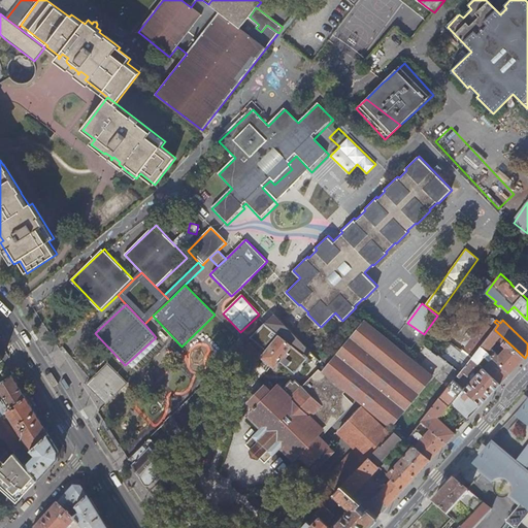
[(347,391),(392,427),(432,376),(365,321),(324,372),(347,391)]
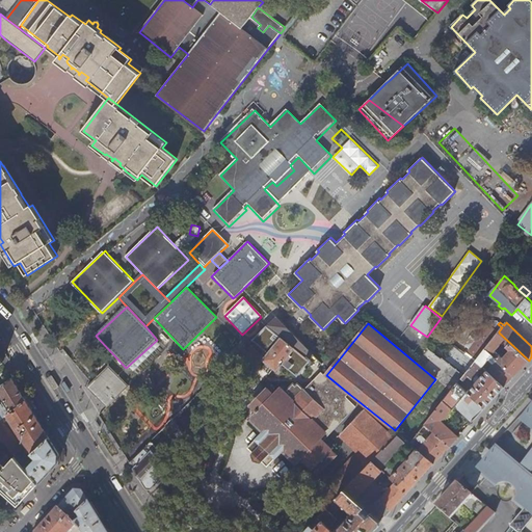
[(442,357),(464,375),(476,361),(485,348),(499,331),(488,324),(464,355),(451,346),(442,357)]
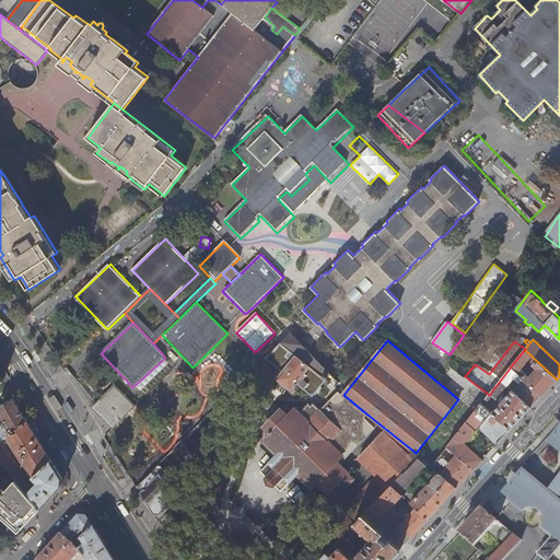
[(267,359),(265,361),(284,372),(280,378),(292,388),(296,383),(314,396),(327,381),(282,343),(267,359)]
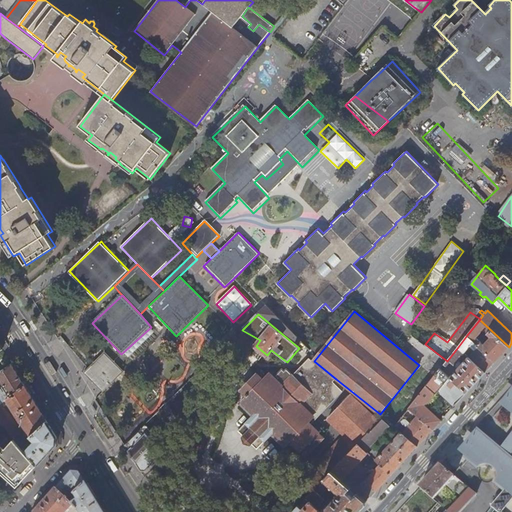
[(480,346),(496,361),(509,347),(480,320),(480,319),(467,335),(475,342),(480,346)]
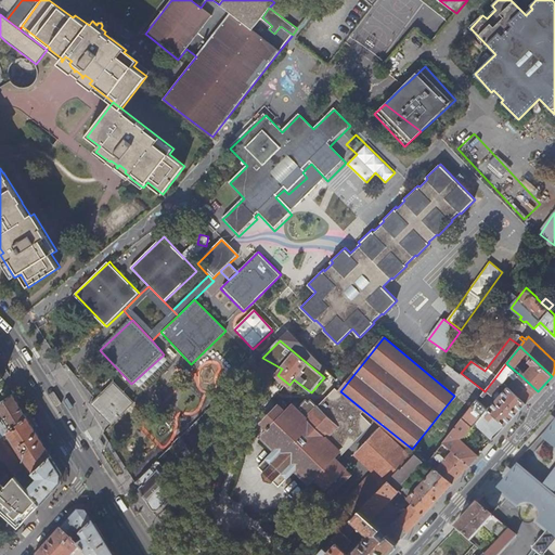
[(470,361),(456,350),(447,363),(461,374),(461,373),(470,361)]
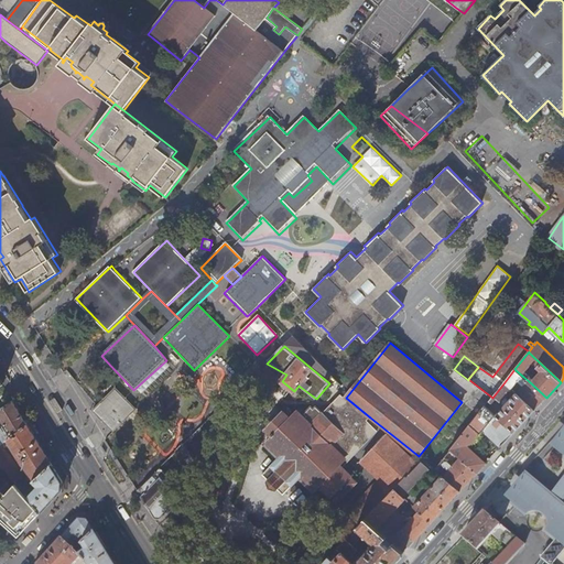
[(505,382),(511,389),(512,390),(523,377),(514,369),(505,382)]
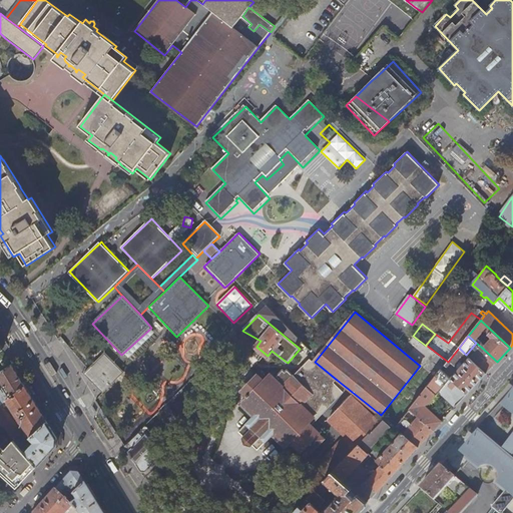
[(416,352),(423,345),(414,337),(407,344),(416,352)]
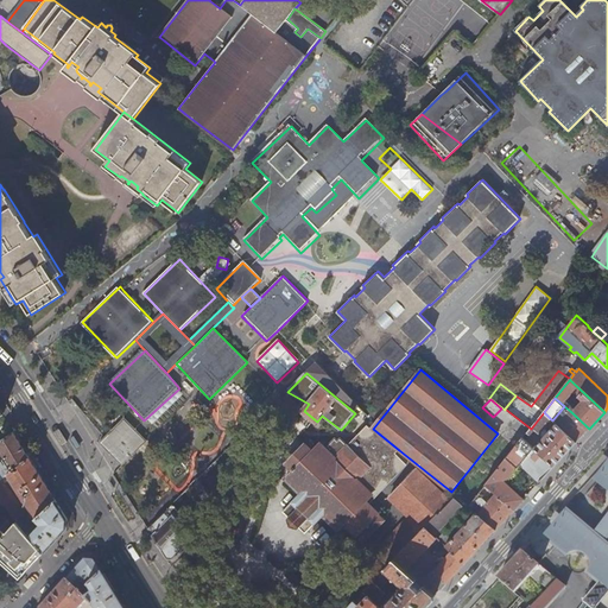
[(559,426),(577,443),(589,429),(570,411),(568,413),(569,416),(559,426)]
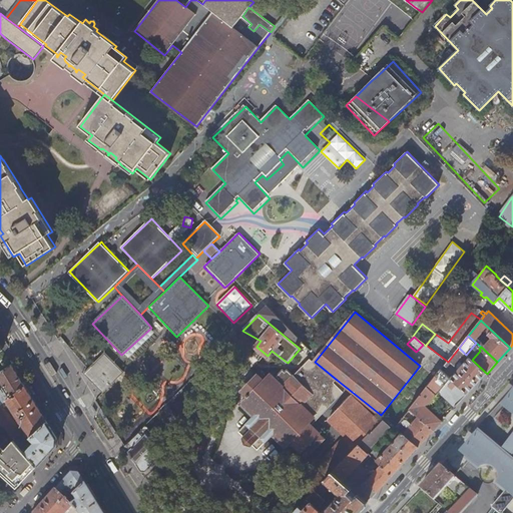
[(448,362),(442,369),(444,372),(451,363),(456,367),(465,354),(459,348),(448,362)]
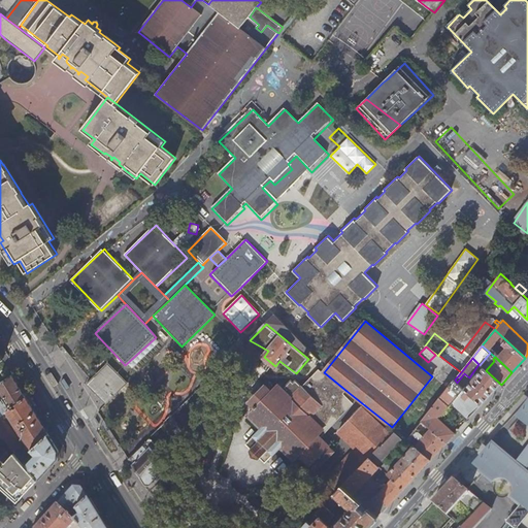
[(89,383),(98,394),(119,374),(108,363),(93,377),(92,378),(89,383)]
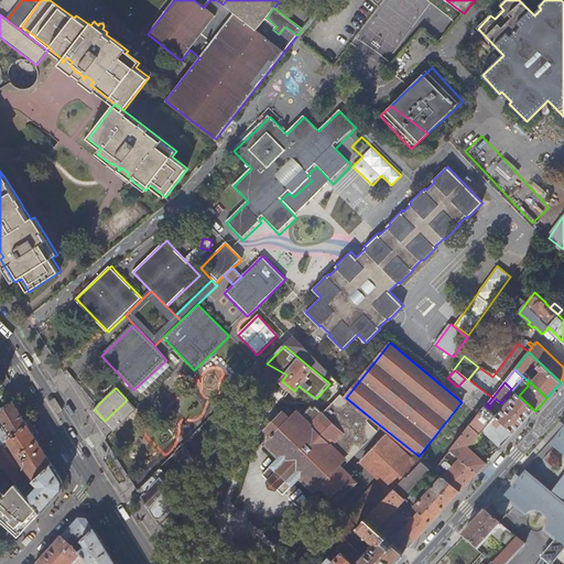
[(346,398),(345,397),(344,398),(342,394),(324,413),(345,433),(344,434),(349,440),(339,452),(346,458),(345,459),(347,462),(343,466),(344,467),(378,432),(367,421),(370,418),(346,398)]
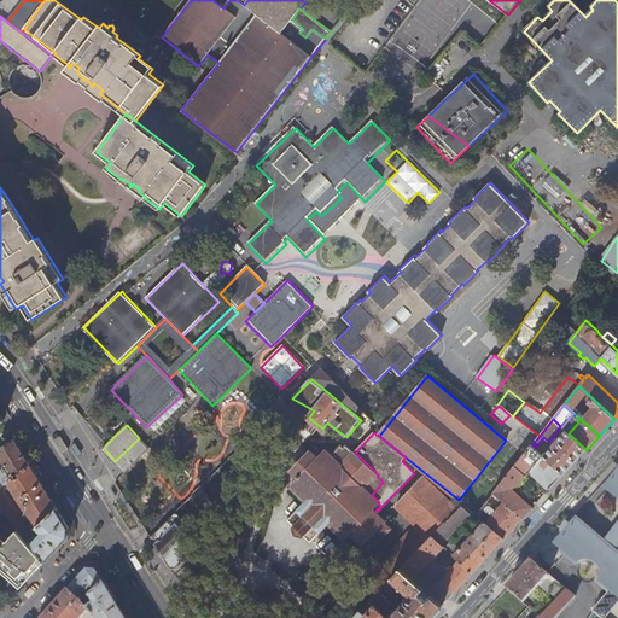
[(544,456),(564,474),(587,450),(569,433),(566,432),(555,444),(554,442),(551,444),(553,447),(544,456)]
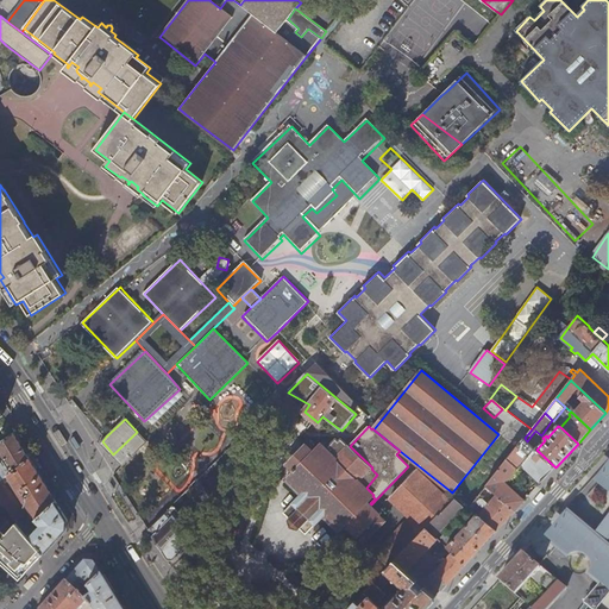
[(137,432),(113,454),(124,465),(148,443),(137,432)]
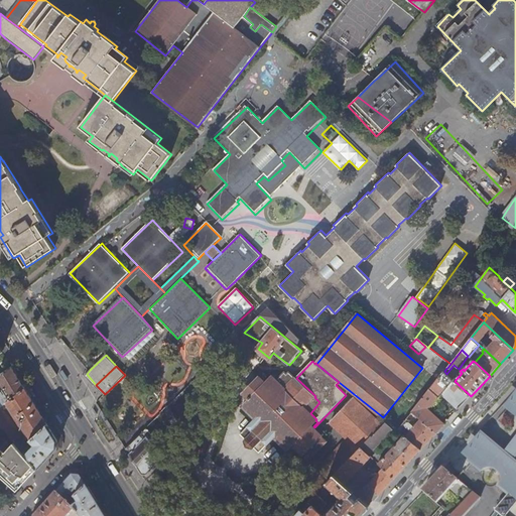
[(14,370),(12,368),(0,376),(0,386),(2,385),(6,392),(2,394),(1,393),(0,393),(0,409),(8,403),(26,389),(19,379),(14,370)]
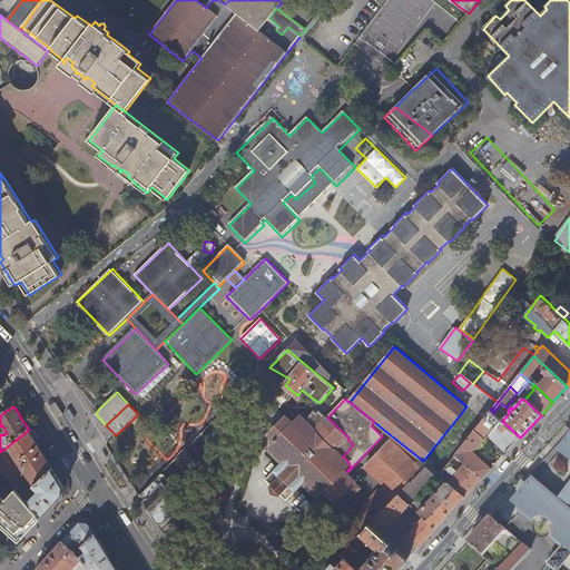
[(467,463),(483,479),(492,468),(472,451),(480,446),(488,435),(507,453),(520,438),(502,421),(493,413),(491,410),(457,454),(463,461),(465,463),(467,463)]
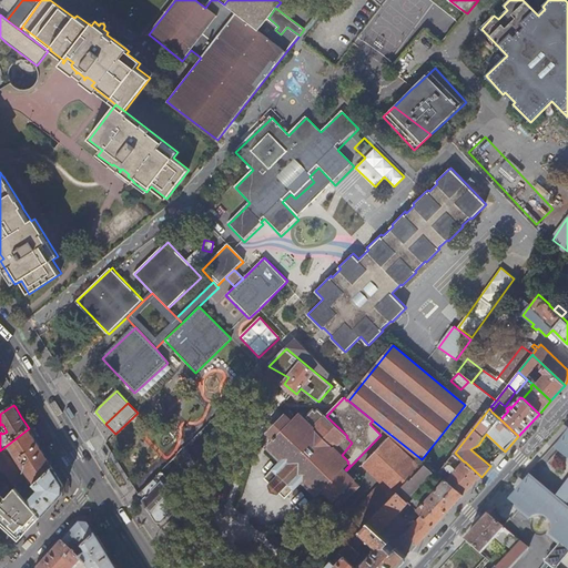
[(362,486),(346,470),(345,469),(350,465),(347,463),(348,462),(342,455),(352,443),(346,437),(347,436),(326,416),(320,409),(316,413),(314,411),(307,417),(310,421),(307,423),(300,415),(293,423),(291,421),(295,416),(290,411),(267,434),(275,440),(267,448),(281,460),(277,465),(265,478),(271,484),(281,493),(286,498),(303,482),(316,495),(322,489),(337,504),(341,508),(362,486)]
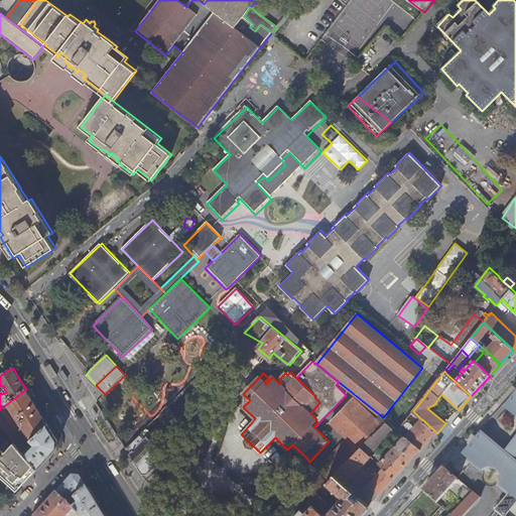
[(37,407),(26,389),(8,403),(10,406),(30,438),(31,440),(48,425),(37,407)]
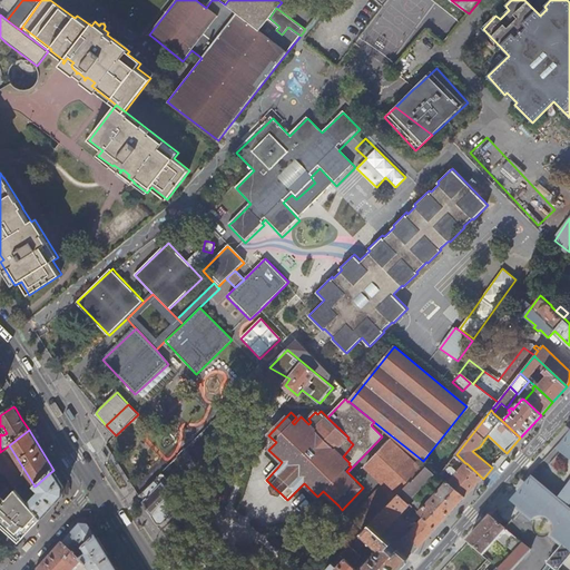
[(364,531),(371,524),(400,493),(412,481),(421,471),(391,442),(366,467),(384,484),(352,519),(364,531)]
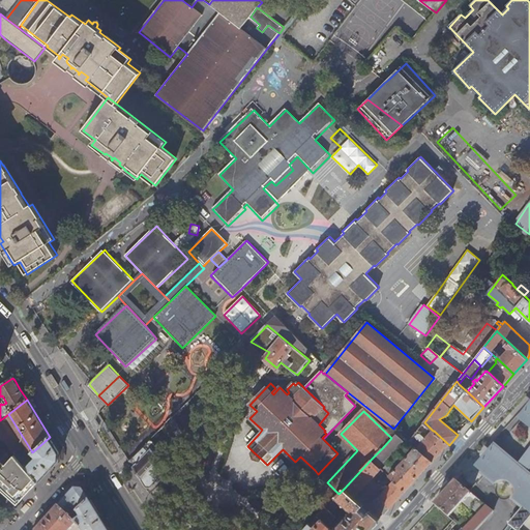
[(10,417),(8,414),(0,420),(2,422),(10,417)]
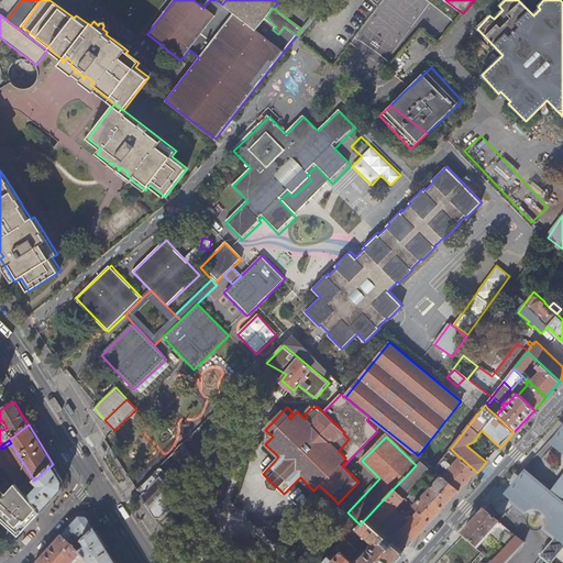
[(2,449),(0,446),(0,462),(3,466),(11,476),(24,490),(29,486),(9,459),(2,449)]
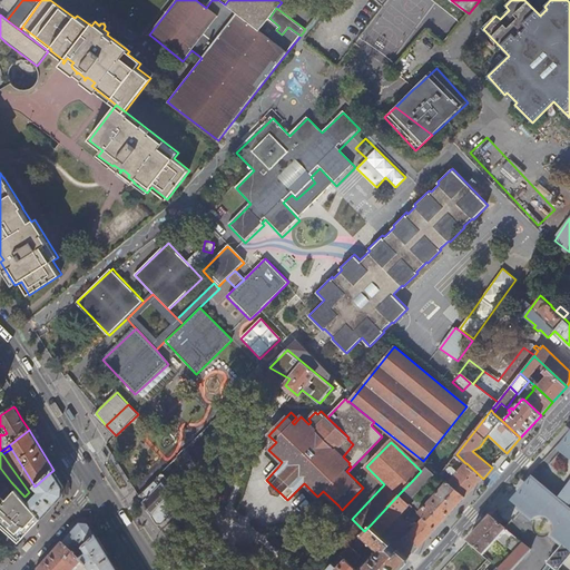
[(569,569),(569,452),(569,454),(569,455),(569,482),(557,501),(539,488),(518,510),(531,523),(534,520),(537,519),(539,519),(542,519),(544,519),(549,521),(551,524),(552,527),(553,529),(553,534),(552,537),(550,539),(560,548),(568,553),(554,569),(569,569)]
